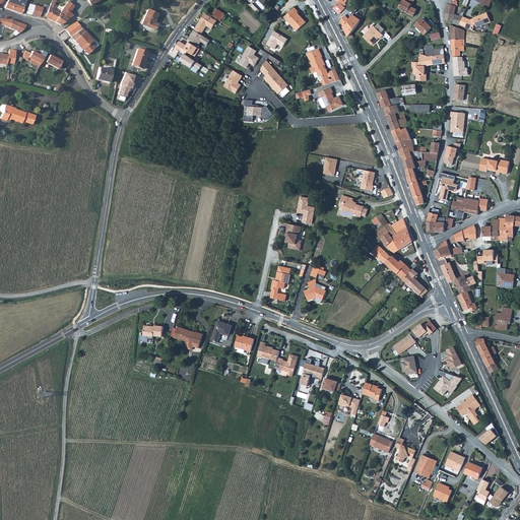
[(5,8),(11,10),(14,0),(7,0),(6,2),(5,8)]
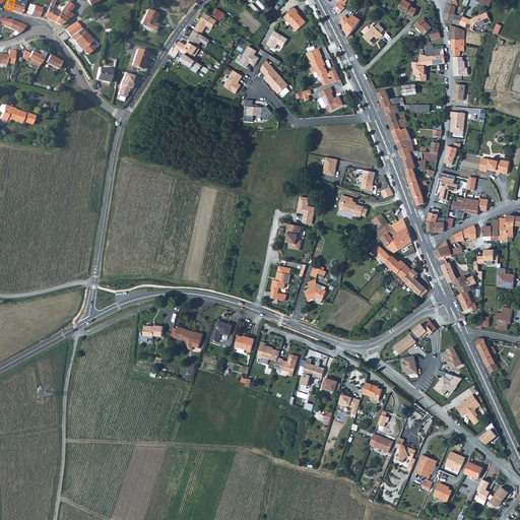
[(25,3),(17,0),(14,0),(11,10),(22,13),(22,12),(25,3)]
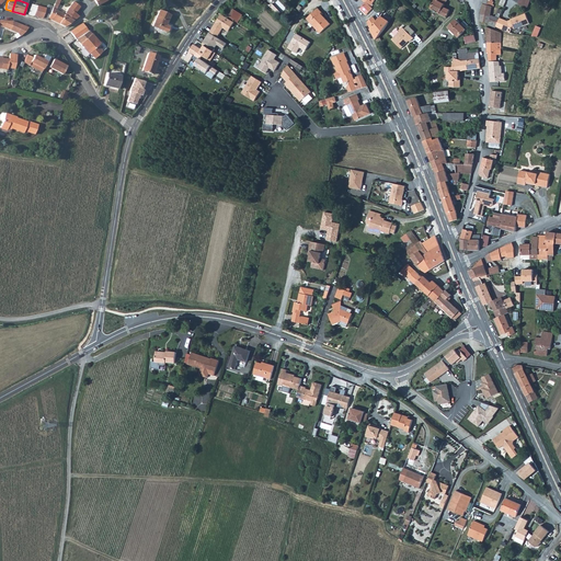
[(434,0),(433,3),(430,9),(439,13),(439,14),(446,18),(449,12),(450,12),(451,10),(444,6),(447,0),(434,0)]
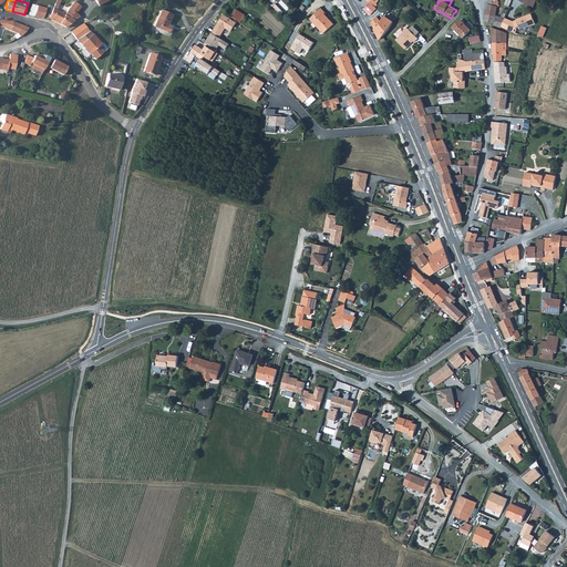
[(76,13),(81,7),(74,1),(69,8),(65,14),(61,24),(66,27),(81,17),(76,13)]
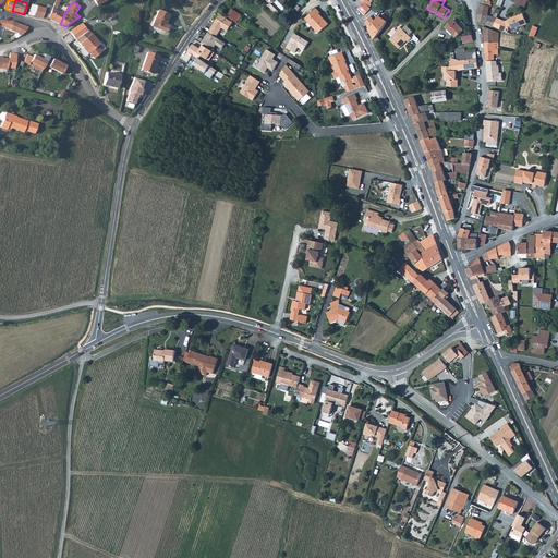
[(368,7),(364,3),(363,2),(358,9),(364,15),(371,8),(368,7)]
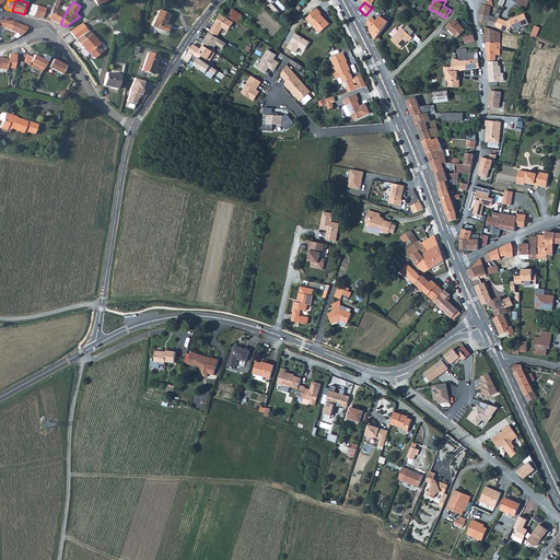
[(482,3),(480,13),(489,14),(491,6),(489,6),(482,3)]
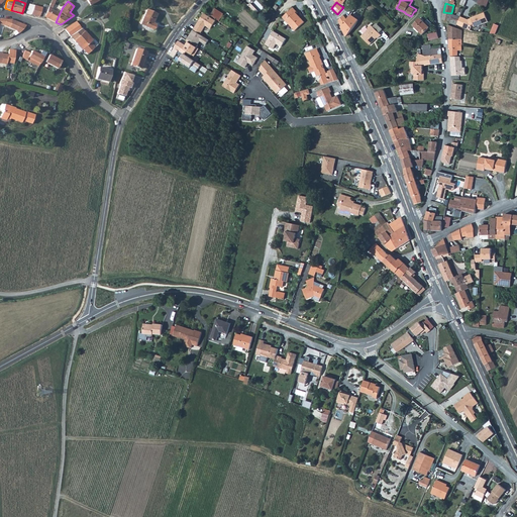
[(26,13),(31,14),(34,5),(29,4),(26,13)]
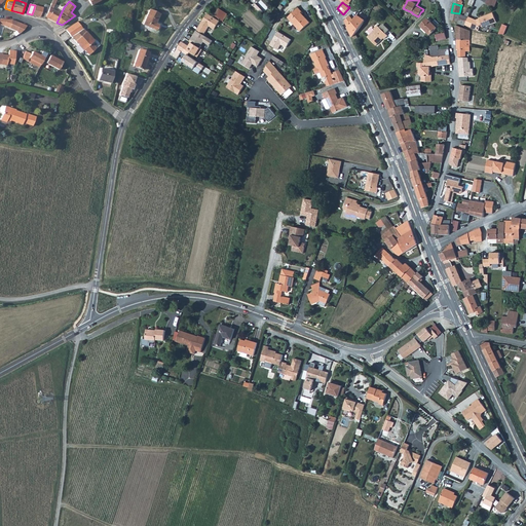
[(43,7),(35,5),(32,14),(39,17),(43,7)]
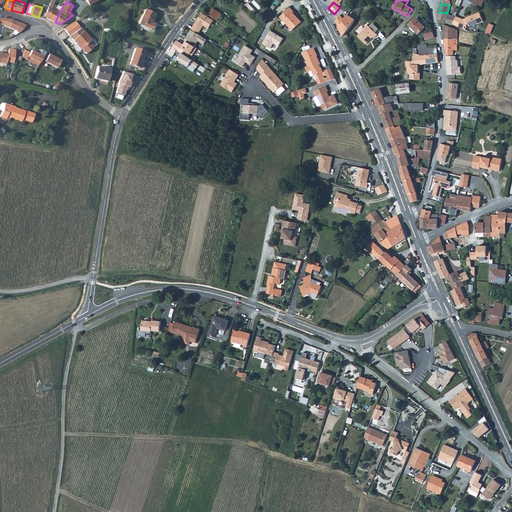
[(38,17),(43,18),(44,16),(47,9),(42,7),(38,17)]
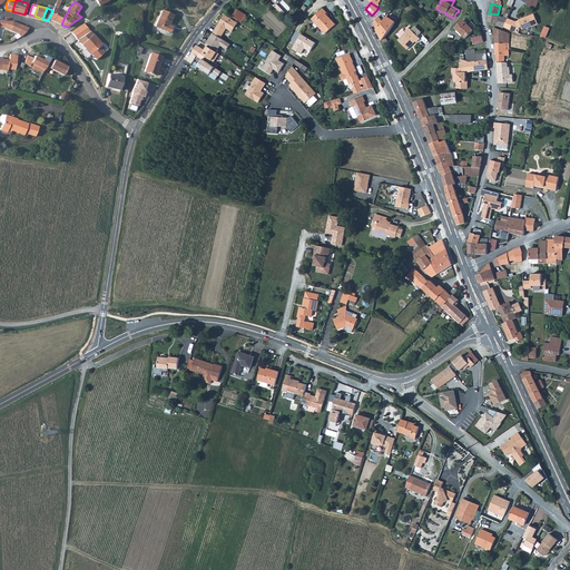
[(312,19),(315,23),(316,21),(323,28),(321,30),(325,35),(335,25),(330,18),(328,18),(325,15),(327,12),(323,8),(312,19)]
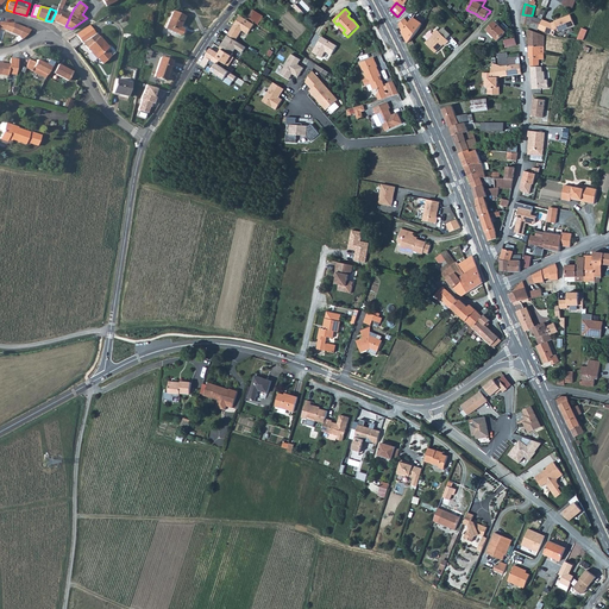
[(60,23),(66,26),(70,16),(57,10),(56,11),(52,19),(60,22),(60,23)]
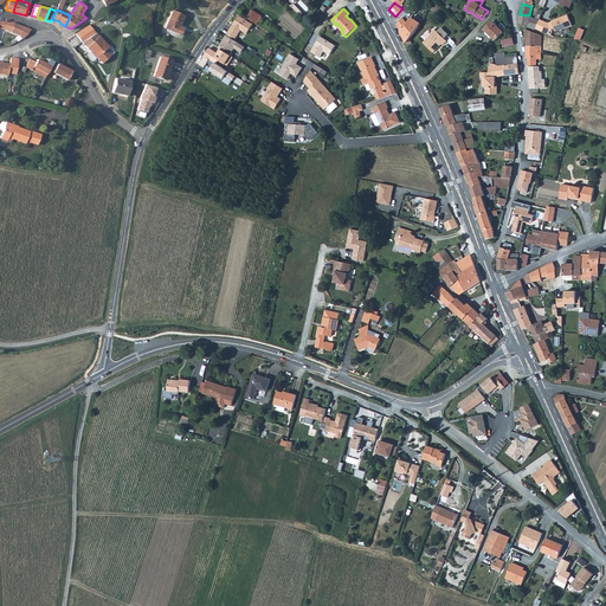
[(173,10),(165,27),(181,36),(184,28),(180,27),(185,15),(173,10)]
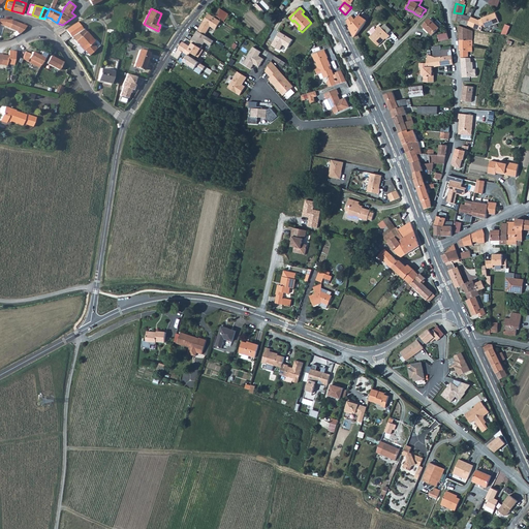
[(226,21),(229,12),(220,9),(217,17),(226,21)]
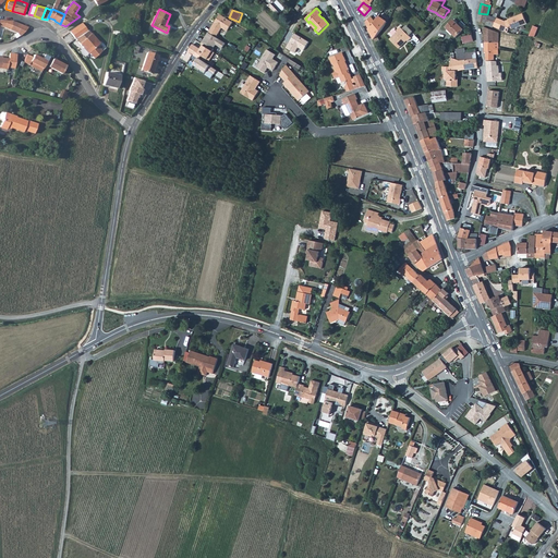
[(296,27),(305,13),(301,11),(292,25),(296,27)]
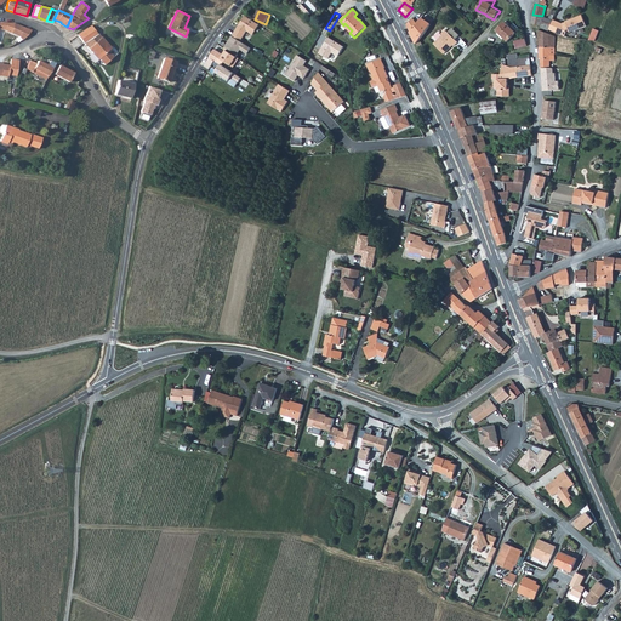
[(543,16),(542,16),(533,15),(533,23),(541,24),(541,26),(548,29),(550,28),(553,20),(543,16)]
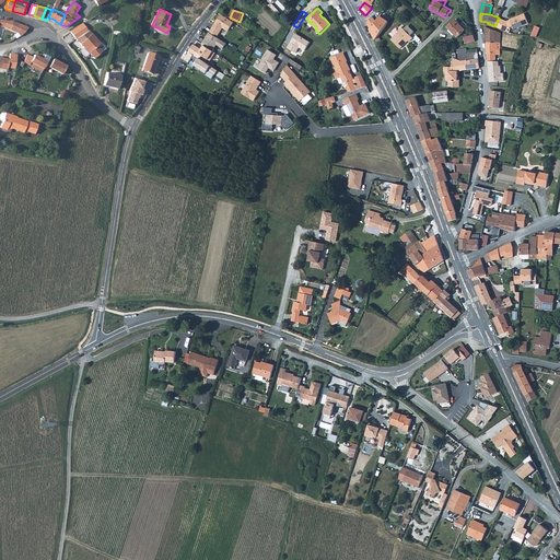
[(511,19),(508,21),(499,16),(499,18),(496,25),(510,31),(511,26),(512,26),(513,26),(513,27),(514,27),(528,23),(525,13),(510,18),(511,19)]
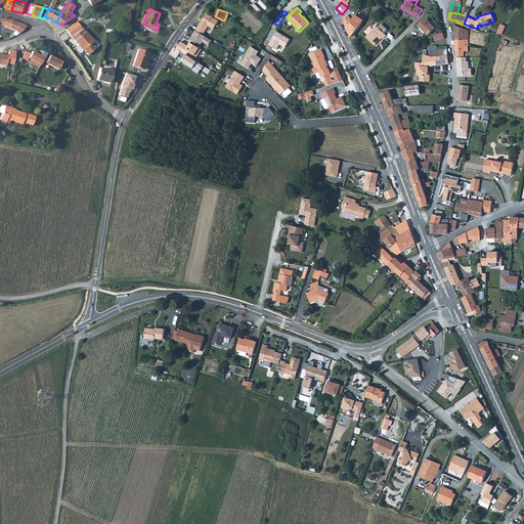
[(219,22),(207,13),(195,30),(203,35),(209,26),(214,30),(219,22)]
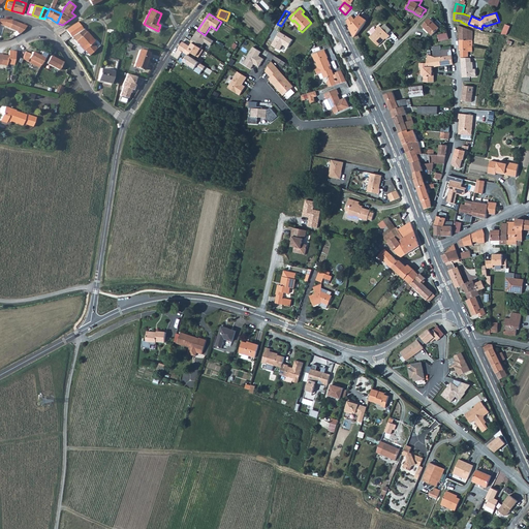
[(349,27),(355,20),(352,14),(346,21),(349,27)]
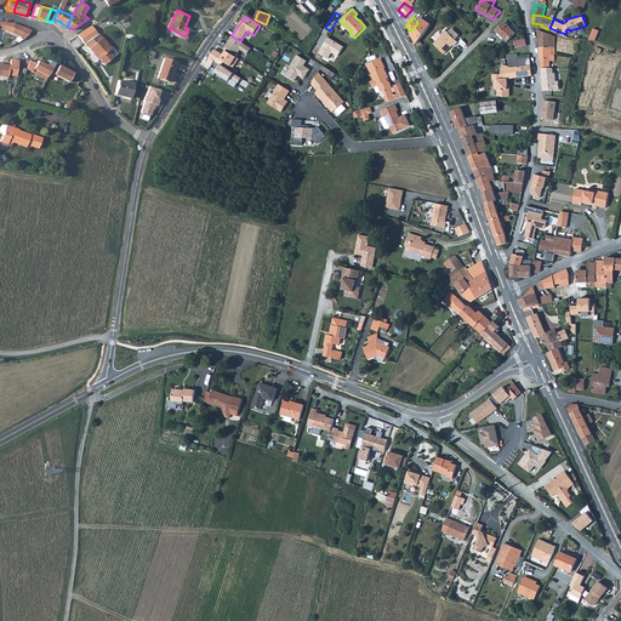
[(427,29),(431,24),(421,18),(417,23),(410,32),(416,44),(427,29)]
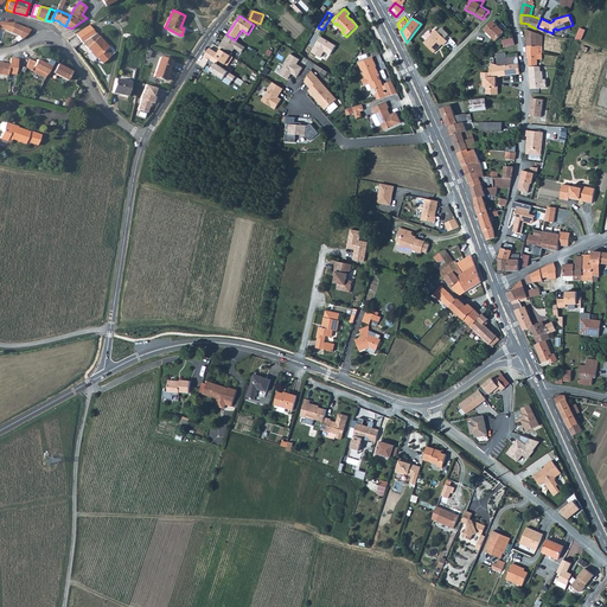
[(496,39),(504,31),(498,25),(493,20),(486,29),(496,39)]
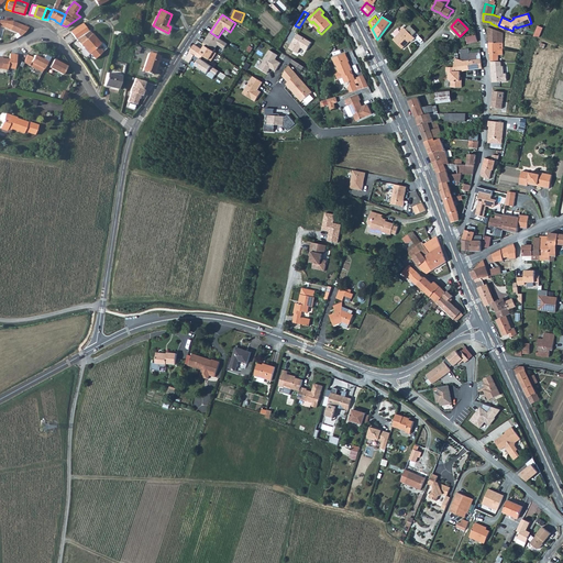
[(13,21),(7,21),(4,28),(19,33),(20,36),(21,36),(30,28),(13,21)]
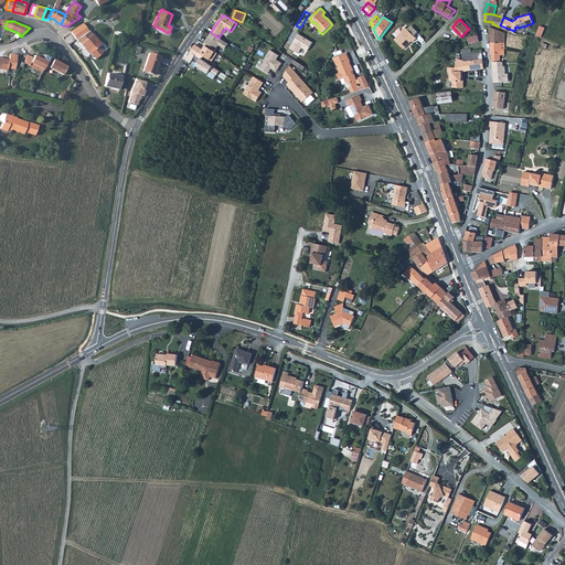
[(78,39),(82,35),(89,31),(84,23),(71,32),(76,38),(78,39)]
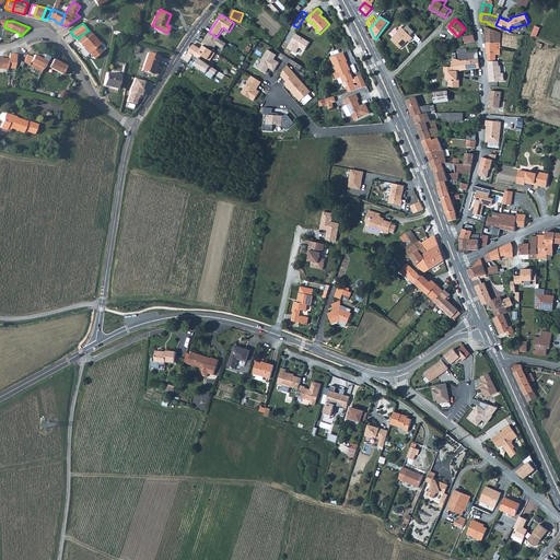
[(400,30),(395,35),(392,38),(400,47),(403,45),(404,44),(404,43),(405,43),(406,43),(409,39),(410,41),(413,37),(403,25),(399,28),(400,30)]
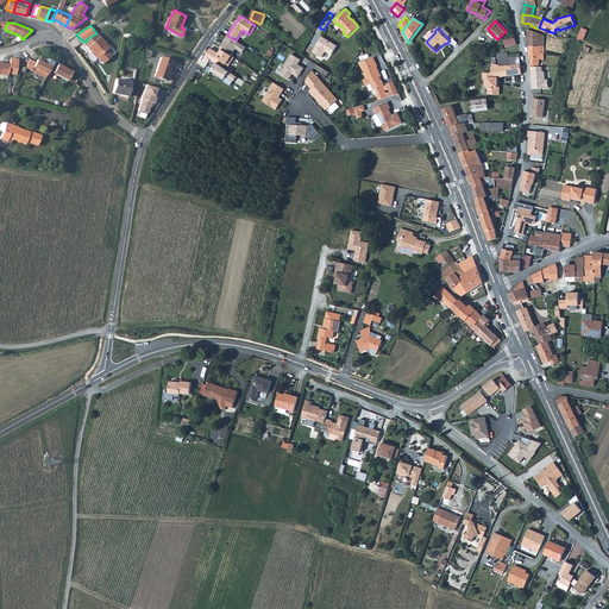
[(545,35),(537,31),(529,29),(529,45),(545,45),(545,35)]
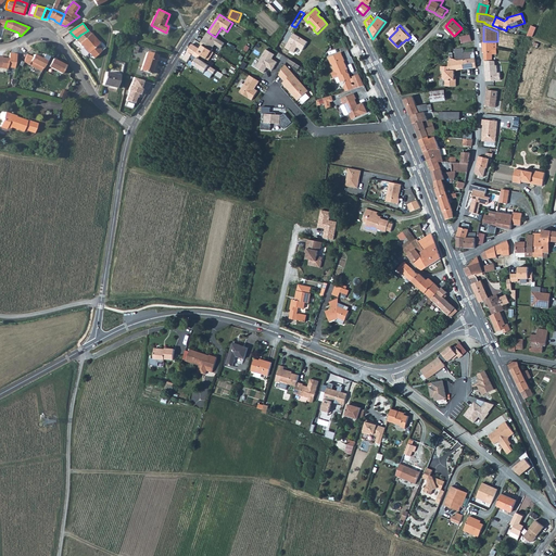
[(531,26),(527,36),(532,37),(536,27),(531,26)]
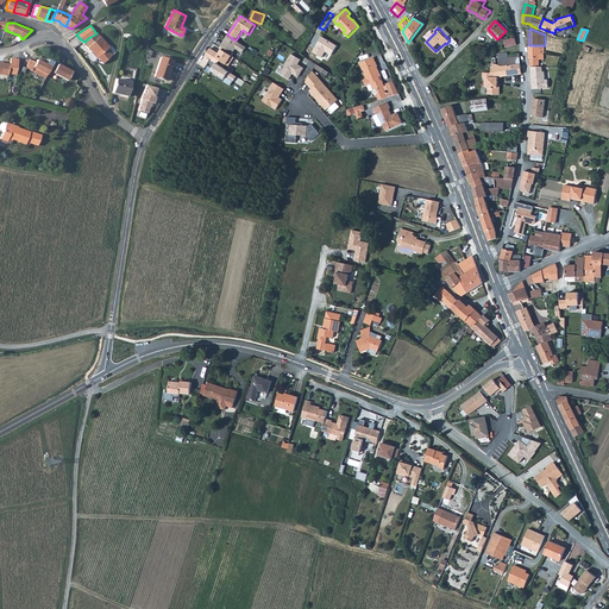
[(93,43),(100,37),(96,33),(88,38),(93,43)]
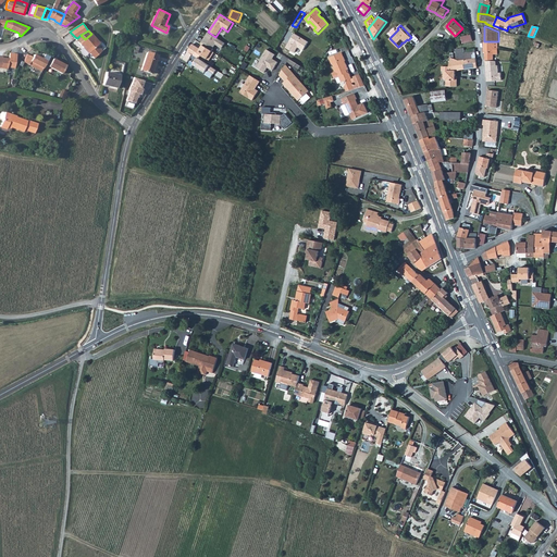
[(215,37),(208,32),(201,44),(203,45),(211,50),(215,45),(221,48),(224,42),(215,37)]
